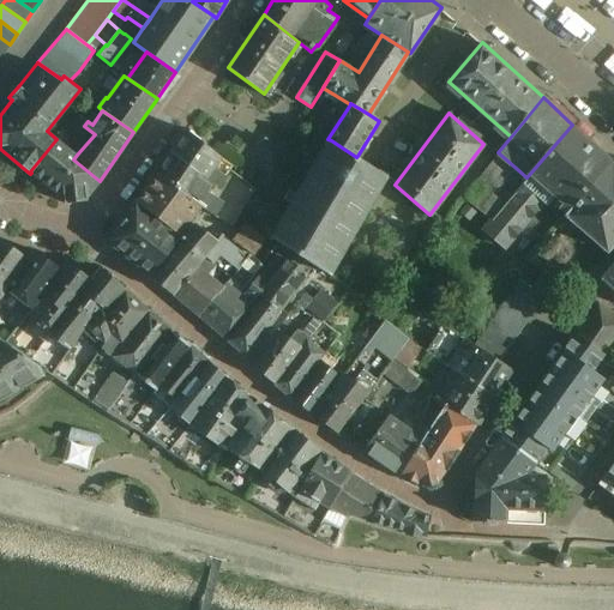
[(613,161),(572,125),(527,177),(547,195),(566,212),(613,161)]
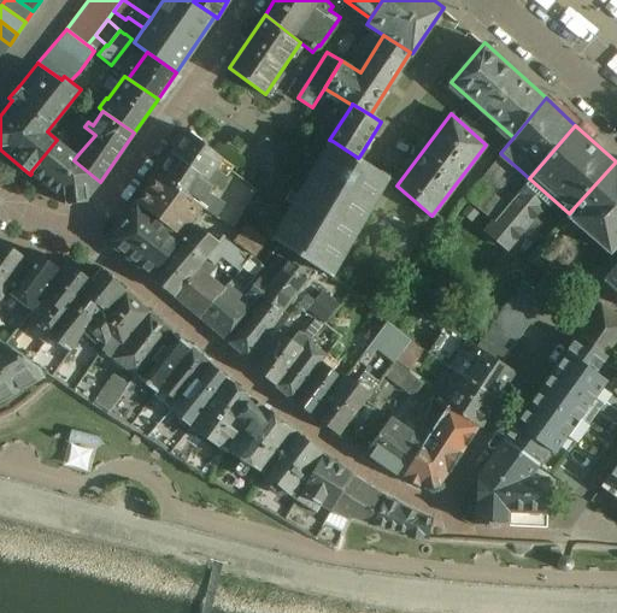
[(222,158),(187,129),(172,152),(215,184),(218,187),(222,181),(225,177),(215,169),(222,158)]
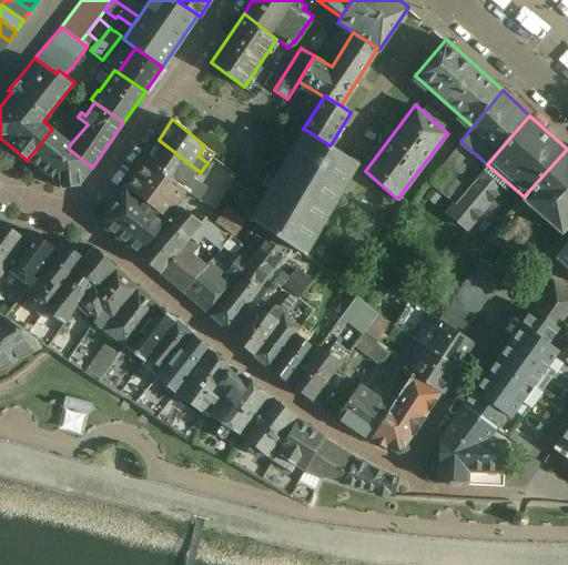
[(92,168),(68,148),(71,143),(52,129),(28,159),(29,160),(60,184),(60,187),(81,184),(80,182),(92,168)]
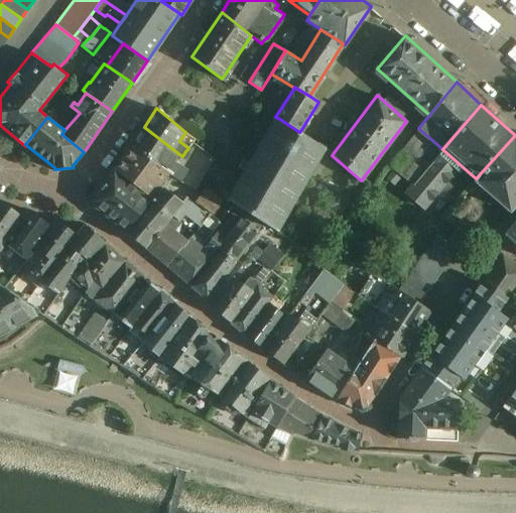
[(299,132),(278,118),(227,199),(276,229),(328,148),(300,131),(299,132)]
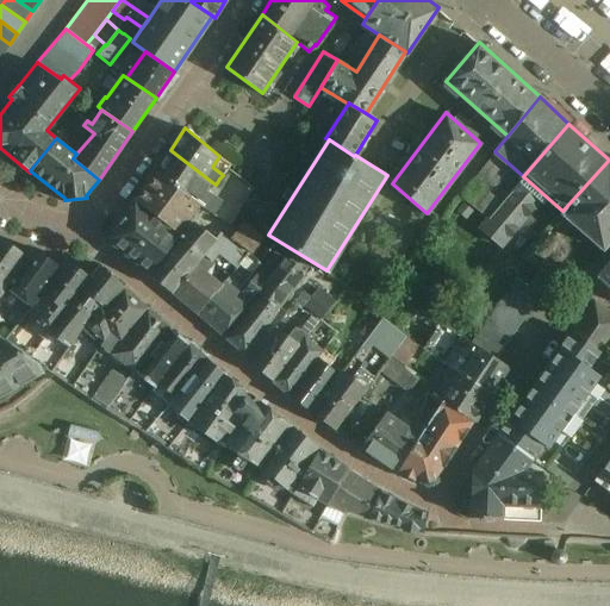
[(212,182),(170,150),(156,172),(199,205),(200,205),(213,213),(222,199),(206,189),(212,182)]
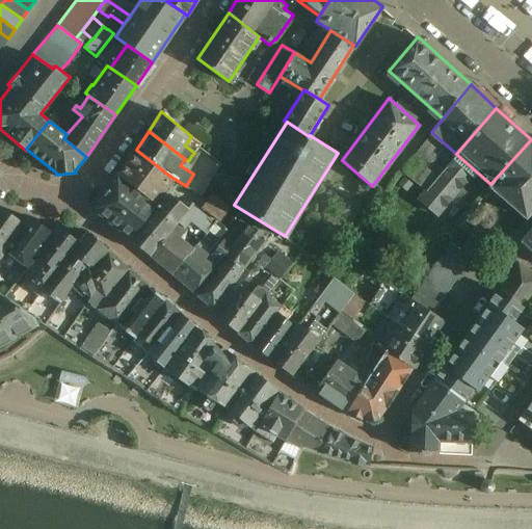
[(431,132),(420,147),(435,158),(447,146),(431,132)]
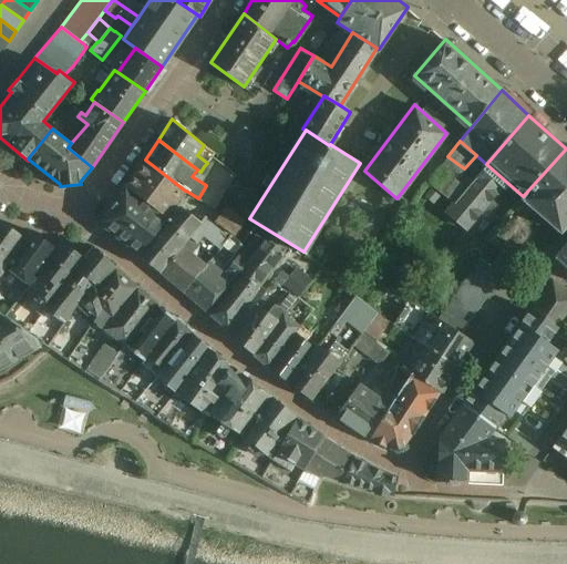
[(566,150),(566,149),(523,196),(522,197),(560,232),(566,224),(566,150)]
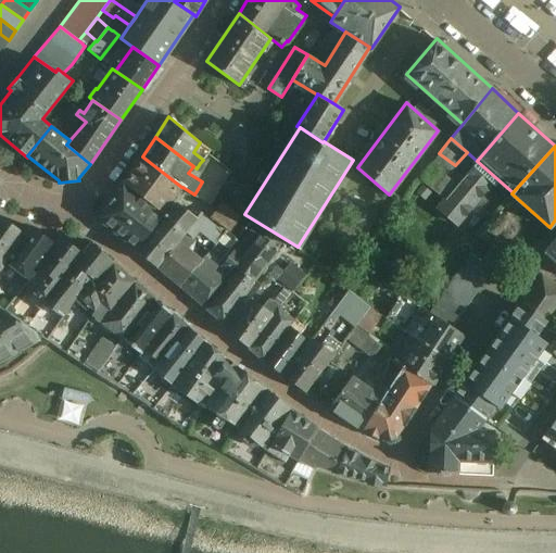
[(455,165),(439,153),(419,178),(445,199),(457,185),(446,175),(455,165)]
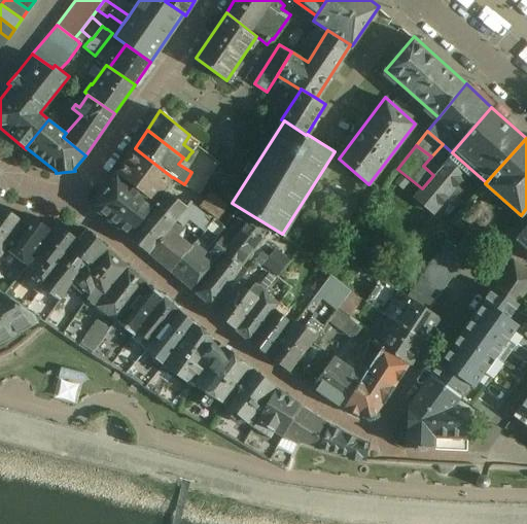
[(172,177),(135,148),(116,172),(153,202),(172,177)]
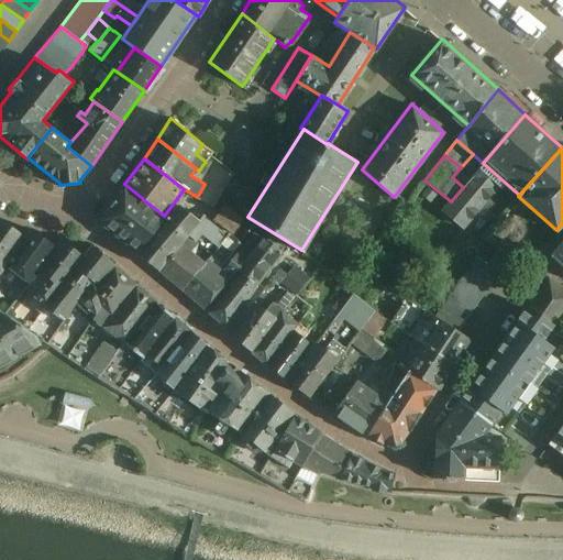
[(463,187),(451,201),(443,210),(462,226),(501,179),(483,163),(477,169),(463,187)]
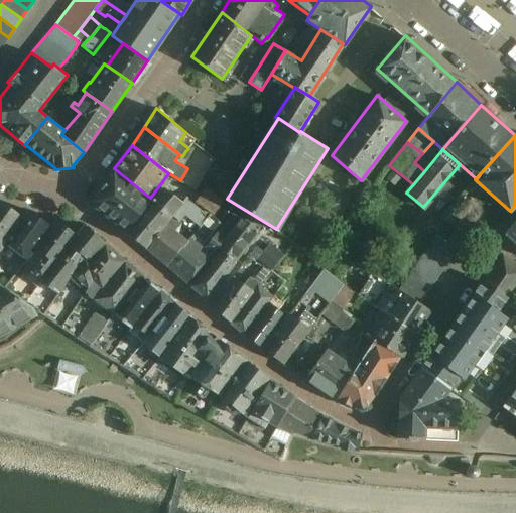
[(205,172),(197,167),(186,184),(195,189),(205,172)]
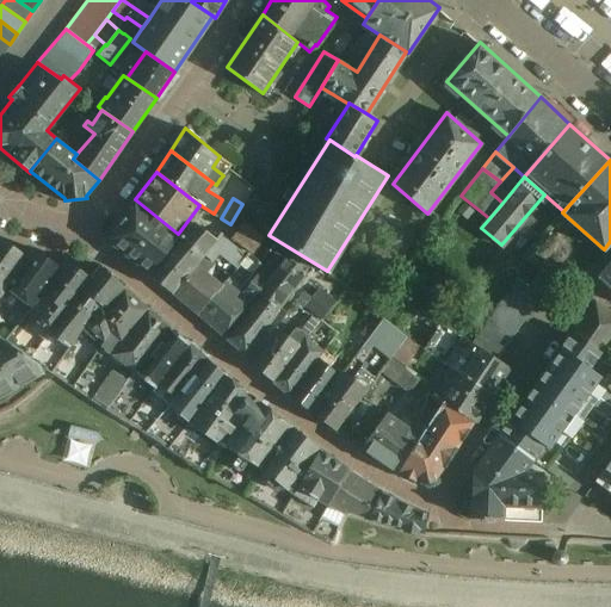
[(178,234),(135,199),(110,234),(111,242),(149,274),(166,254),(155,245),(162,235),(174,243),(181,236),(178,234)]
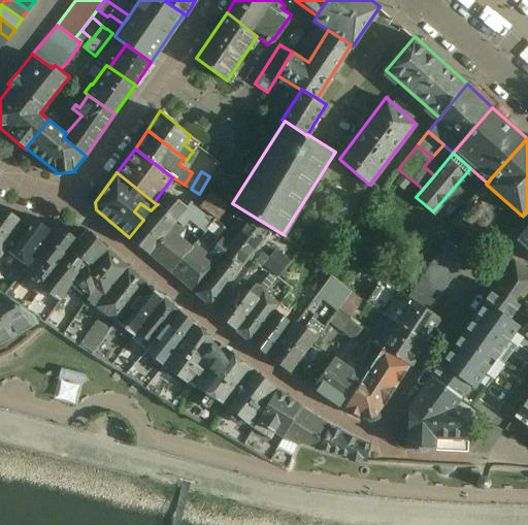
[(136,229),(129,237),(149,253),(169,228),(176,220),(177,221),(183,225),(189,218),(198,206),(191,200),(187,206),(167,192),(157,204),(151,210),(143,220),(136,229)]
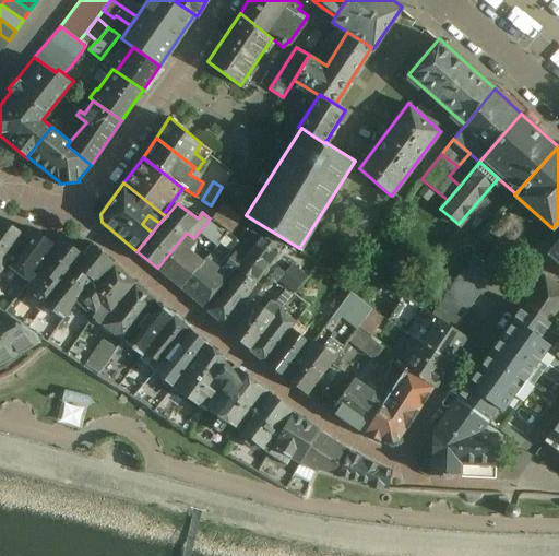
[(238,219),(222,206),(213,219),(229,231),(238,219)]
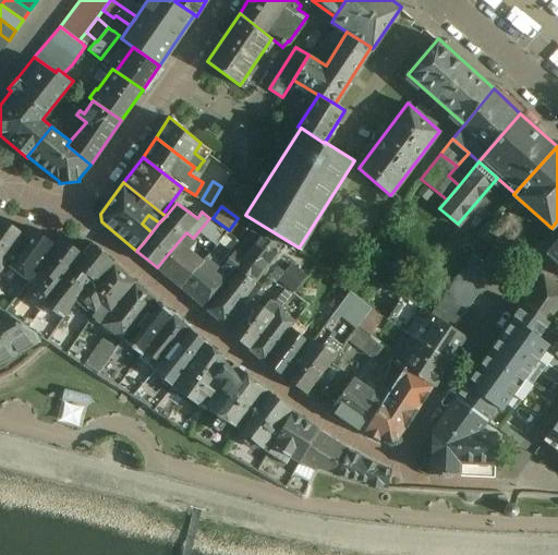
[(26,234),(0,215),(0,269),(7,261),(26,234)]
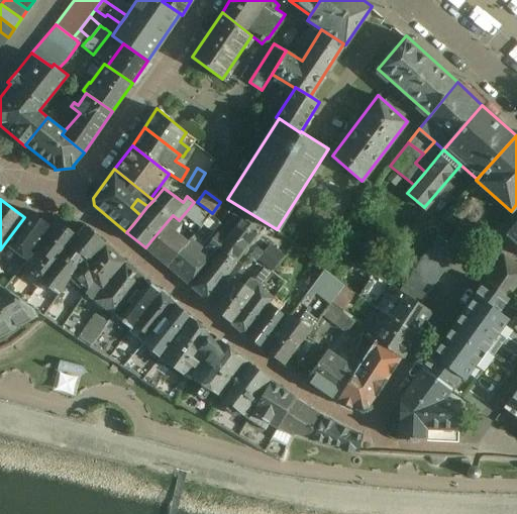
[(209,213),(194,202),(185,213),(199,225),(209,213)]
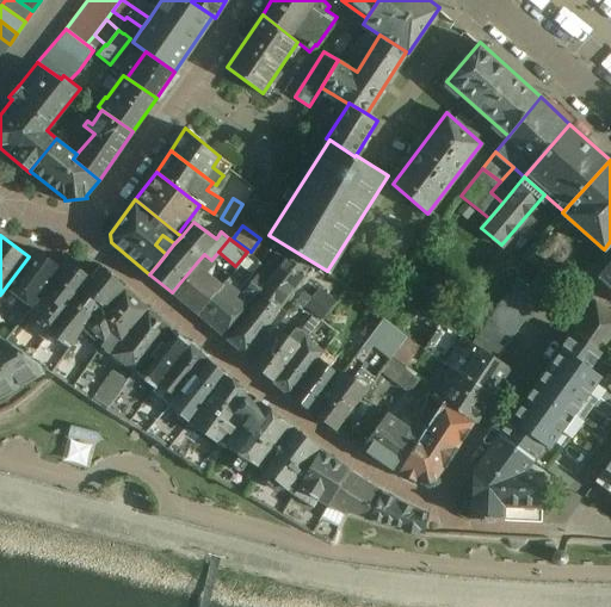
[(61,268),(35,248),(29,256),(7,285),(31,305),(42,292),(42,293),(61,268)]
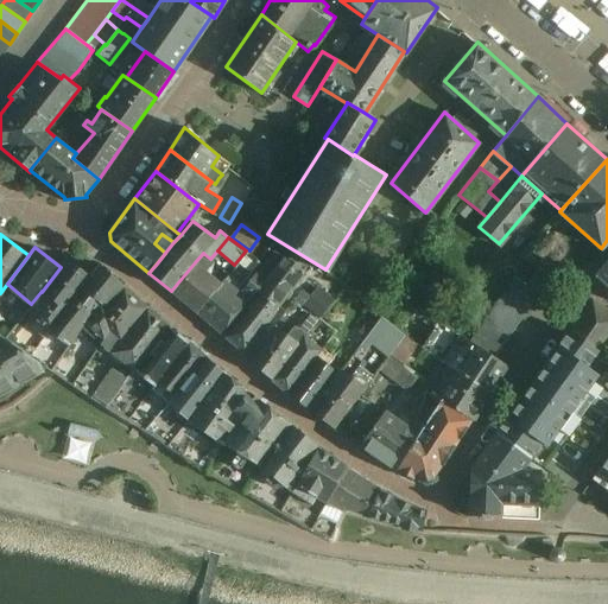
[(259,261),(246,250),(238,262),(251,272),(259,261)]
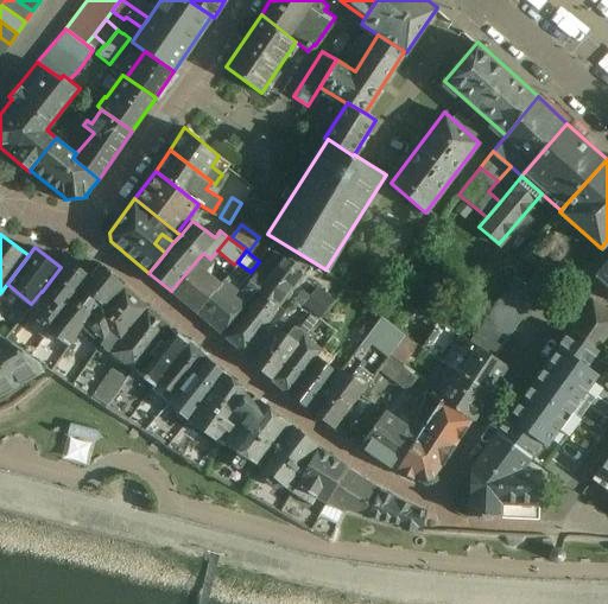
[(272,250),(252,277),(261,285),(276,268),(274,268),(283,259),(272,250)]
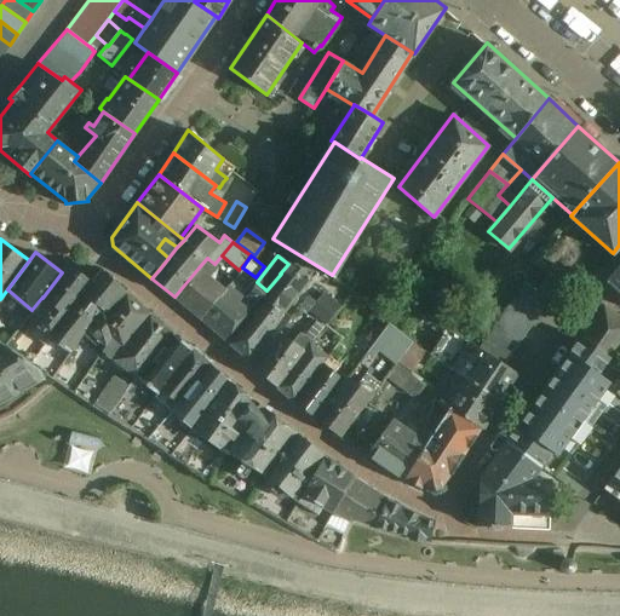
[(313,270),(297,258),(293,264),(308,276),(313,270)]
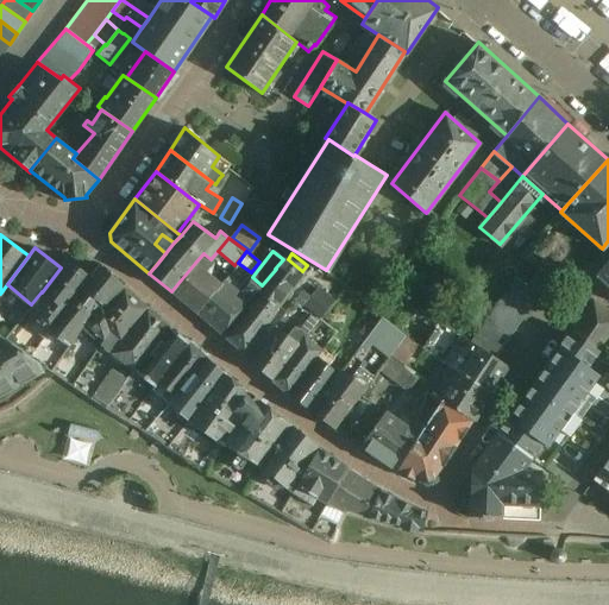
[(220,284),(205,271),(213,262),(211,259),(205,254),(196,264),(195,263),(171,291),(198,313),(220,284)]
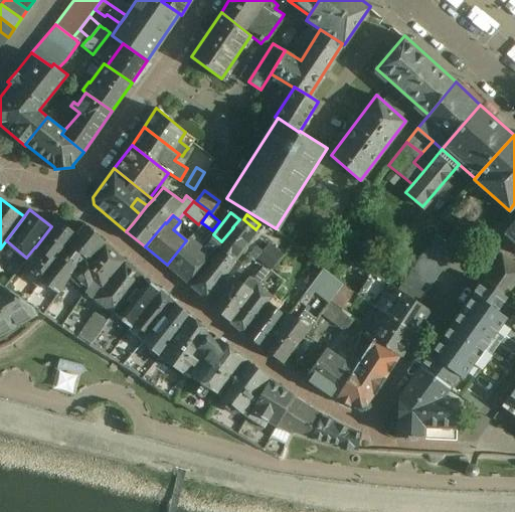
[(239,219),(232,227),(233,227),(221,241),(218,246),(220,248),(234,261),(256,230),(255,229),(243,219),(240,217),(239,219)]
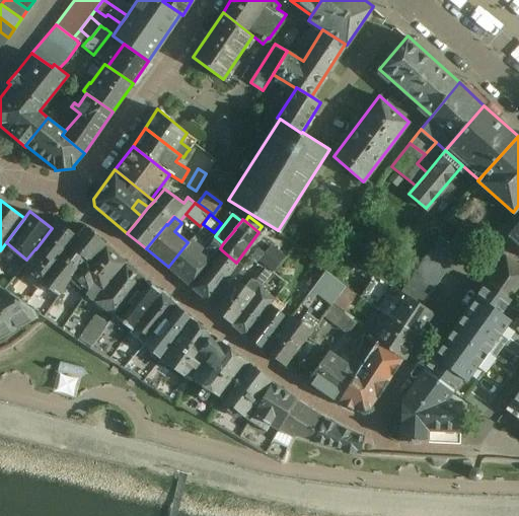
[(52,228),(35,249),(44,255),(30,273),(43,282),(72,241),(71,241),(76,235),(58,221),(52,228)]
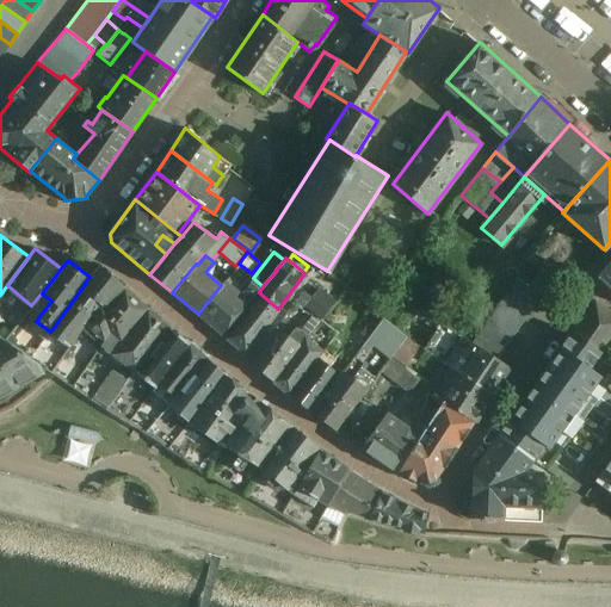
[(610,261),(598,277),(610,289),(610,261)]
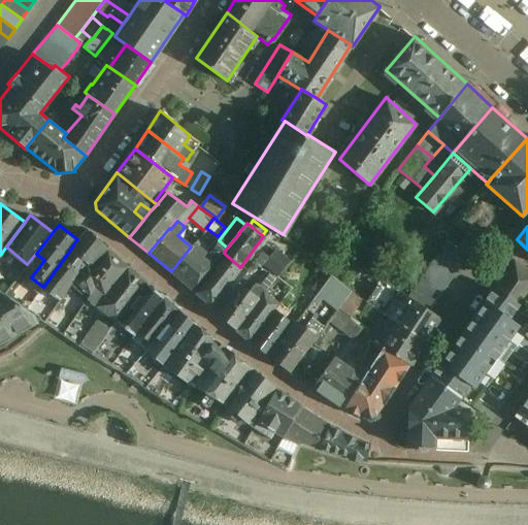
[(77,239),(72,245),(73,245),(43,287),(42,288),(59,300),(71,283),(86,262),(92,267),(107,248),(86,228),(77,239)]
